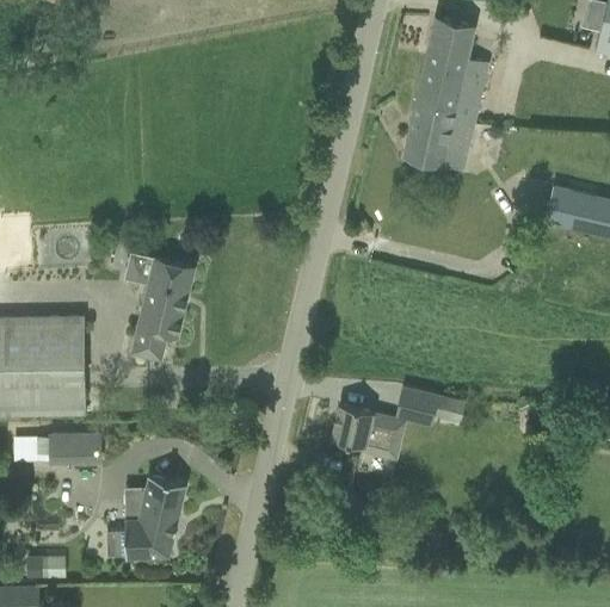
[(609,0),(605,0),(593,50),(609,54),(609,0)]
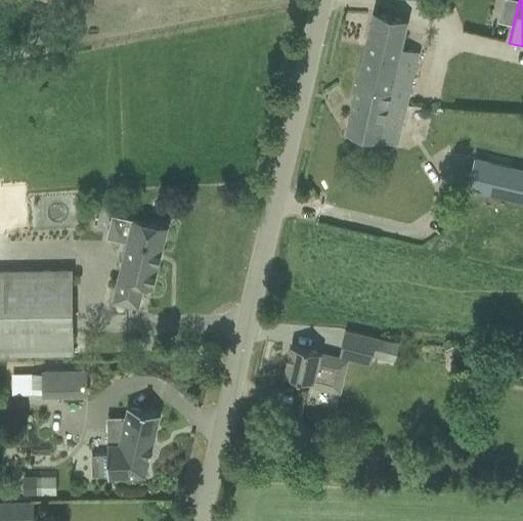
[(407,24),(373,15),(356,88),(391,95),(389,106),(406,109),(420,54),(401,50),(407,24)]
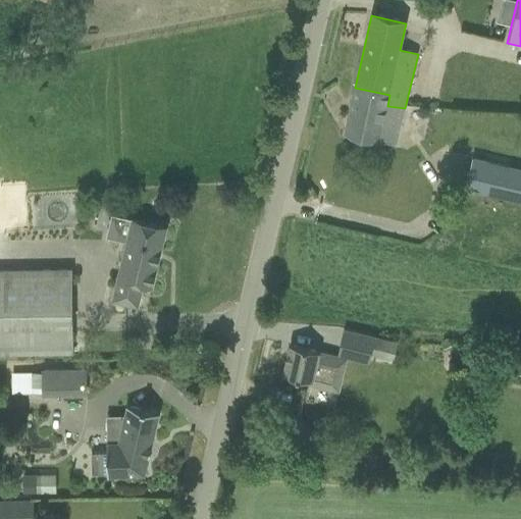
[(389,95),(355,88),(344,135),(397,147),(405,108),(387,106),(389,95)]
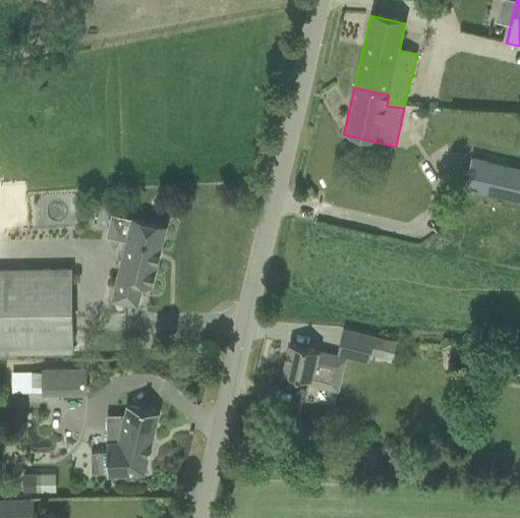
[(519,169),(472,159),(464,191),(519,204),(519,169)]
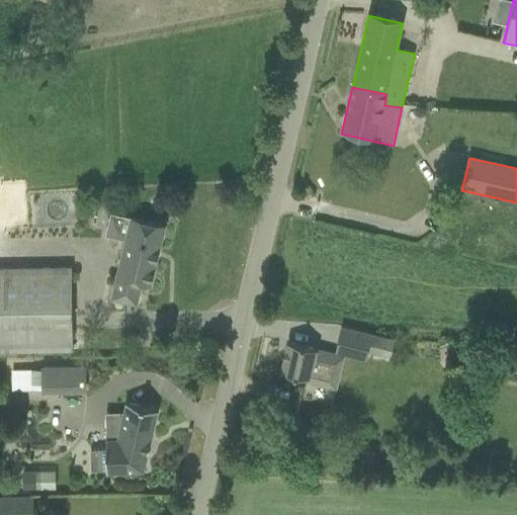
[(164,228),(145,224),(130,220),(109,216),(104,237),(123,241),(110,298),(125,303),(126,298),(139,291),(141,284),(150,286),(156,264),(155,264),(154,266),(151,265),(155,249),(158,249),(158,251),(159,251),(164,228)]
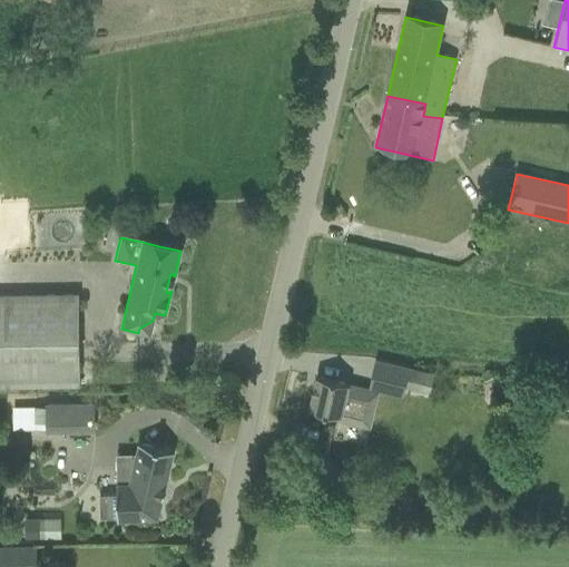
[(79,295),(0,295),(0,389),(80,388),(79,295)]
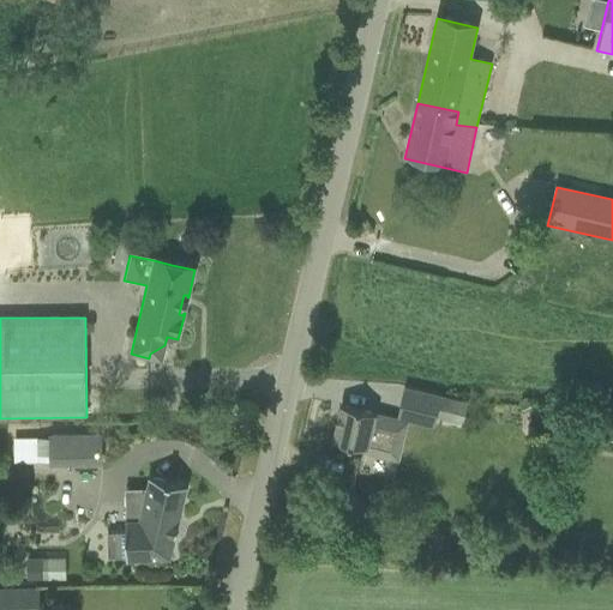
[(404,390),(400,411),(438,418),(463,424),(468,404),(442,398),(404,390)]
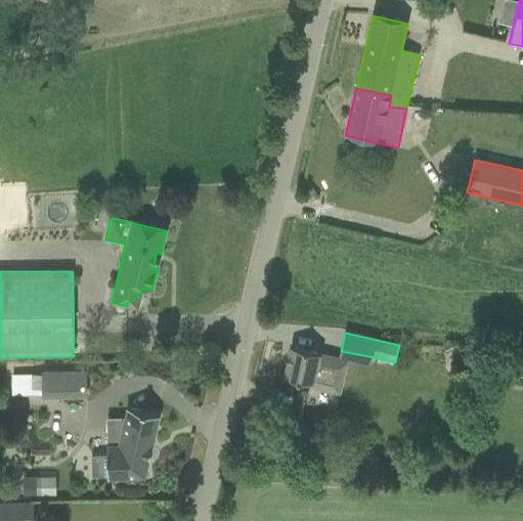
[(291,348),(285,378),(312,384),(311,389),(332,394),(340,358),(291,348)]
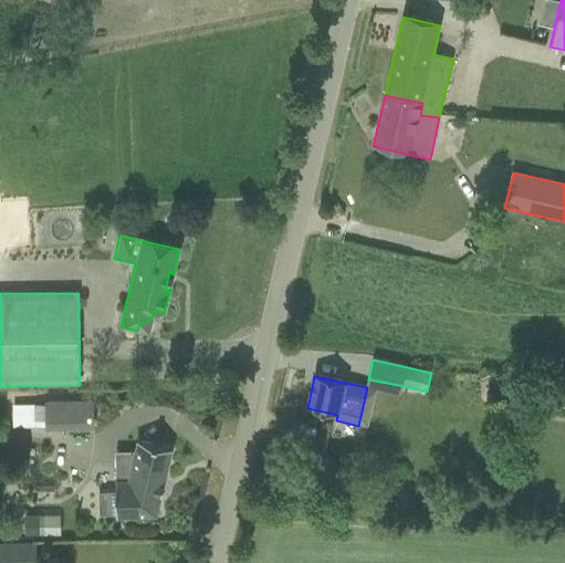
[(93,403),(44,403),(45,434),(94,433),(93,403)]
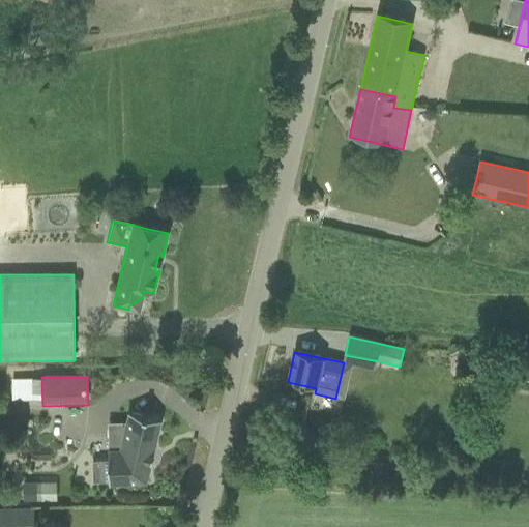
[(120,454),(107,454),(108,485),(145,484),(159,423),(129,415),(120,454)]
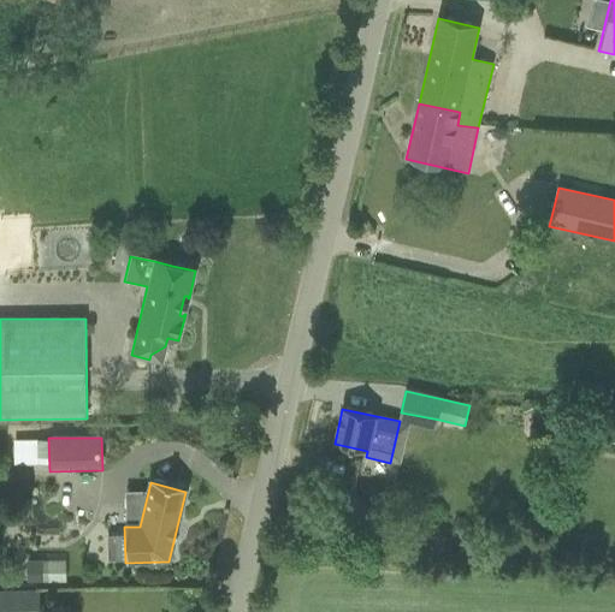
[(371,517),(367,536),(385,540),(390,521),(377,518),(371,517)]
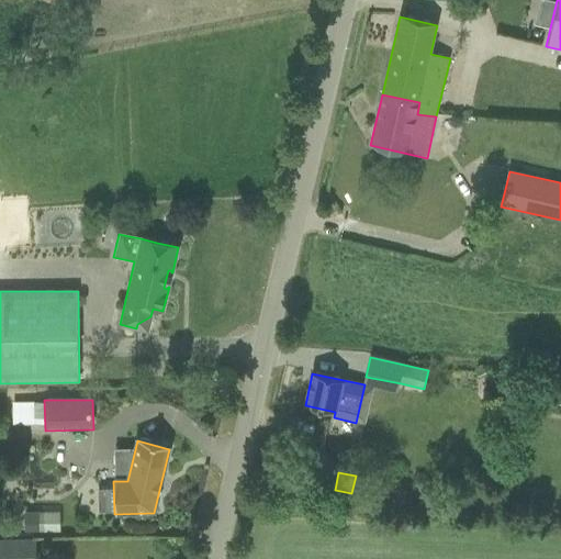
[(40,533),(40,515),(40,514),(23,514),(23,533),(40,533)]
